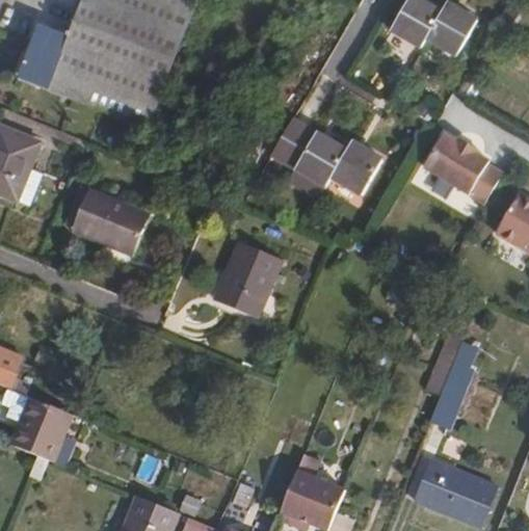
[(80,0),(64,44),(49,85),(45,99),(142,134),(192,0),(80,0)]
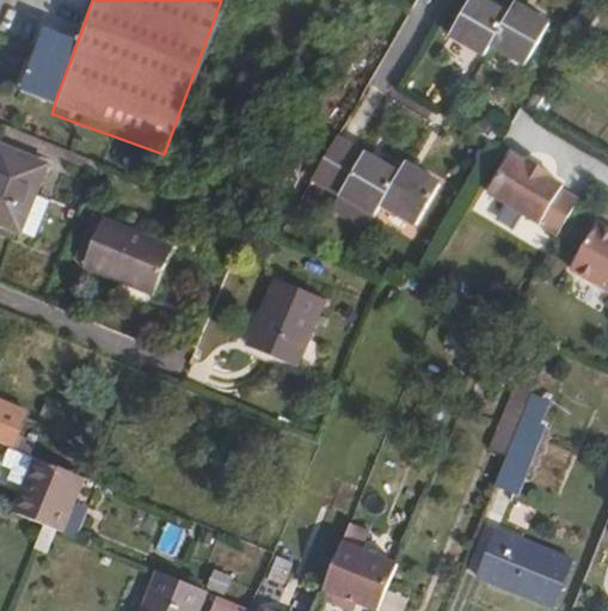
[(465,0),(442,42),(478,62),(483,54),(516,72),(546,22),(513,1),(507,12),(486,0),(465,0)]
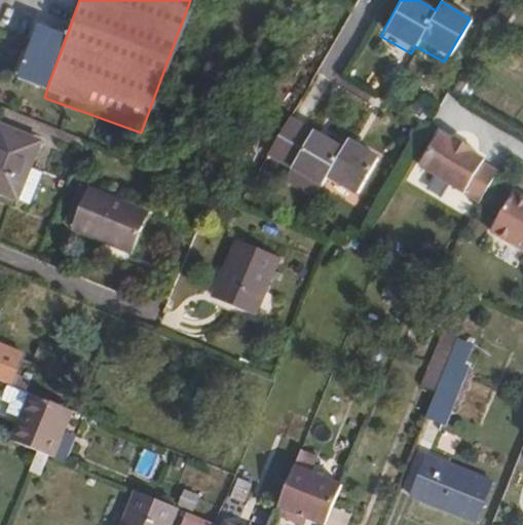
[(17,72),(48,84),(64,43),(33,32),(17,72)]
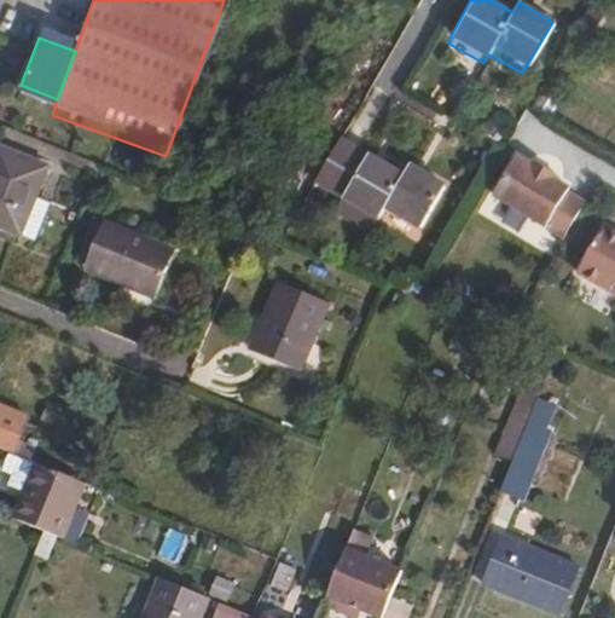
[(15,100),(52,115),(57,99),(21,85),(15,100)]
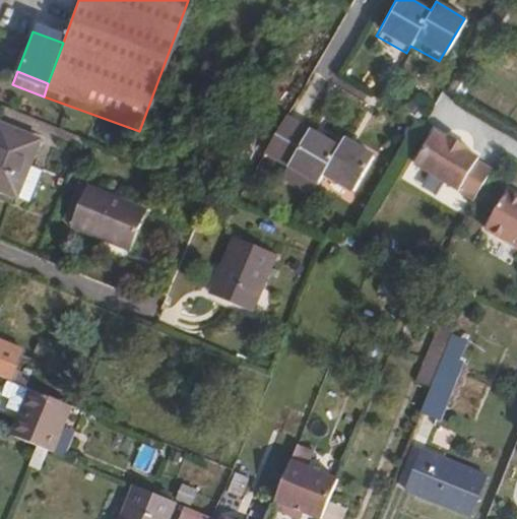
[(335,145),(282,116),(258,159),(281,173),(310,189),(314,181),(343,198),(369,153),(339,137),(335,145)]
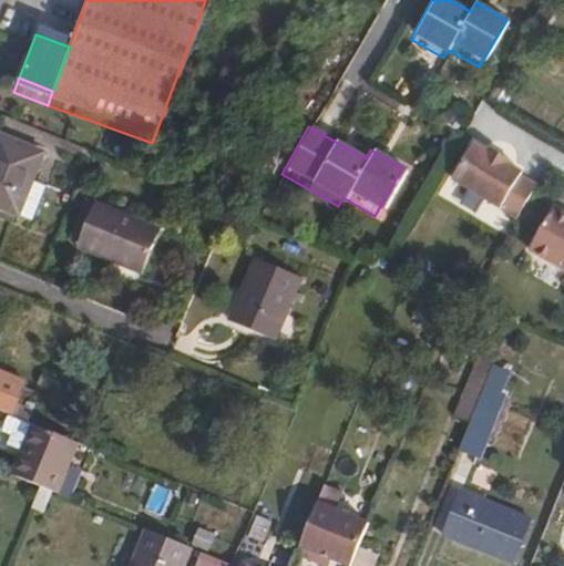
[(0,207),(14,214),(39,153),(0,136),(0,207)]
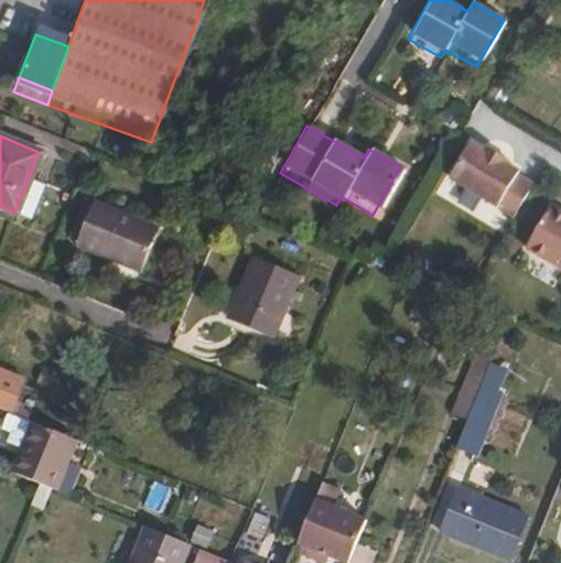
[(483,150),(468,142),(448,176),(511,215),(531,184),(515,175),(517,171),(503,163),(504,160),(484,148),(483,150)]
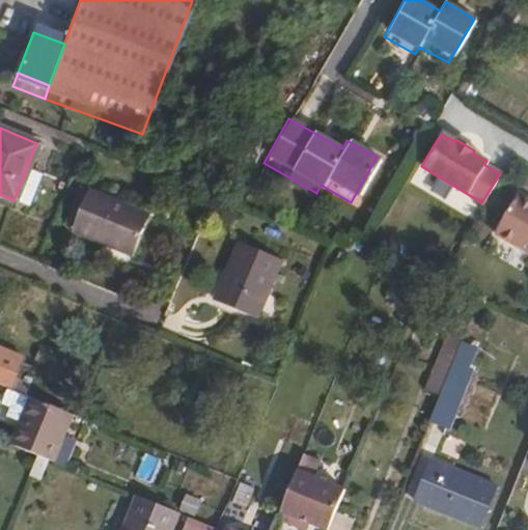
[(316,193),(287,176),(278,192),(307,208),(316,193)]
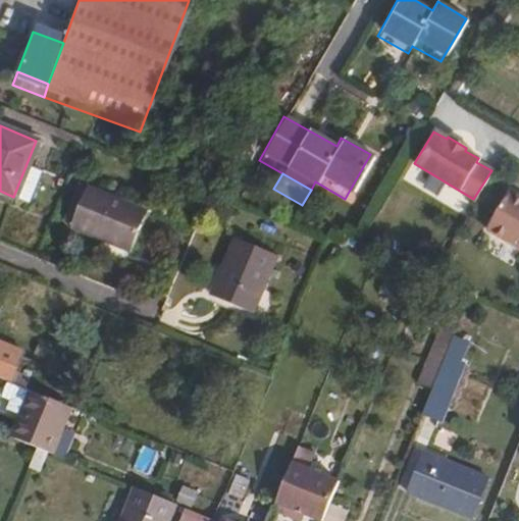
[(86,184),(68,227),(128,251),(147,208),(86,184)]
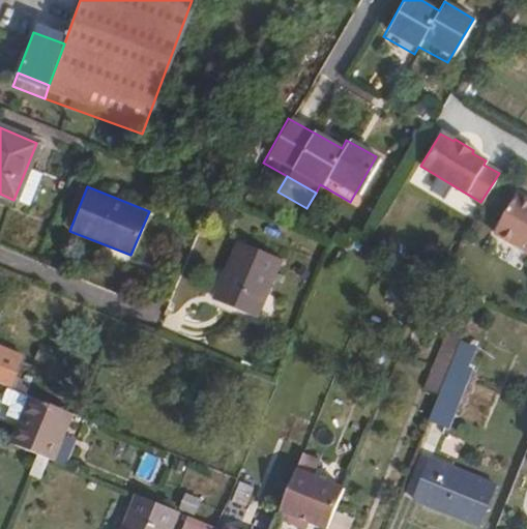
[(526,199),(515,193),(492,231),(526,251),(526,199)]
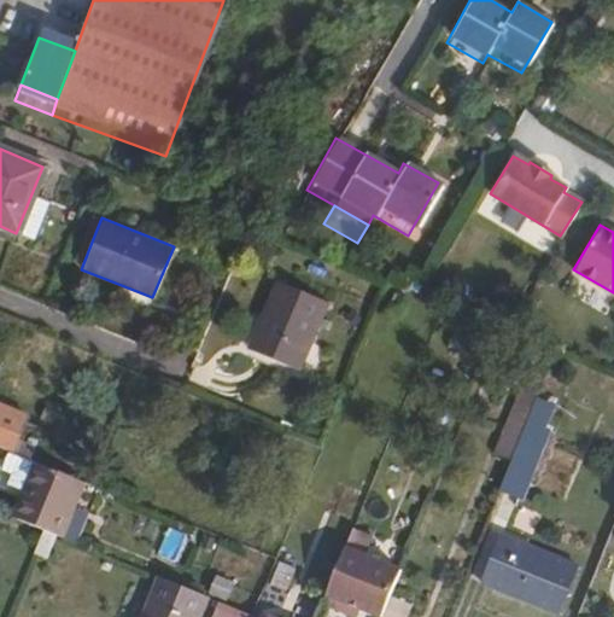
[(263,316),(249,350),(297,370),(326,300),(275,278),(259,315),(263,316)]
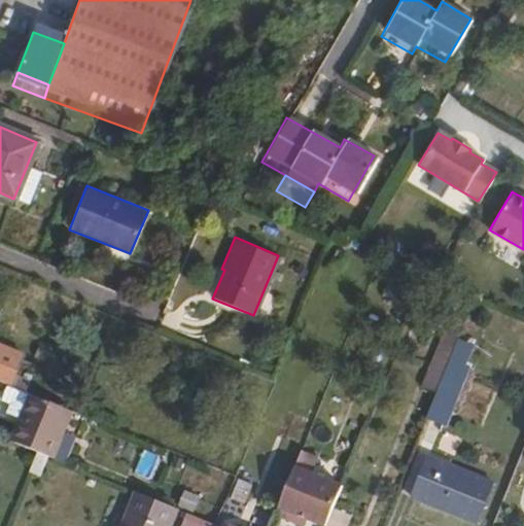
[(0,380),(9,384),(22,355),(0,346),(0,380)]
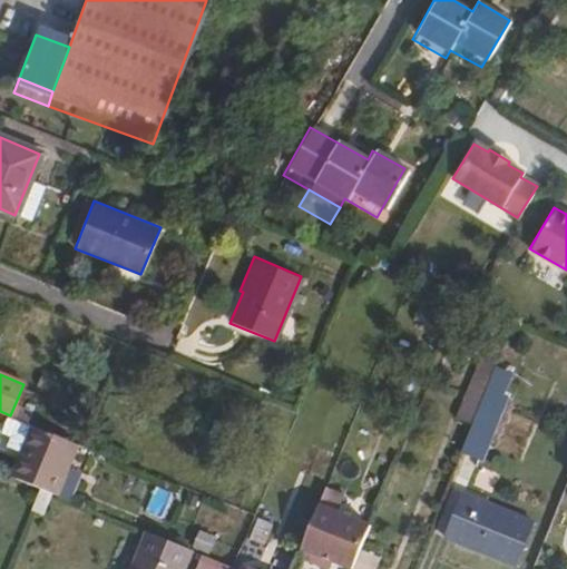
[(485,386),(459,450),(480,459),(506,395),(485,386)]
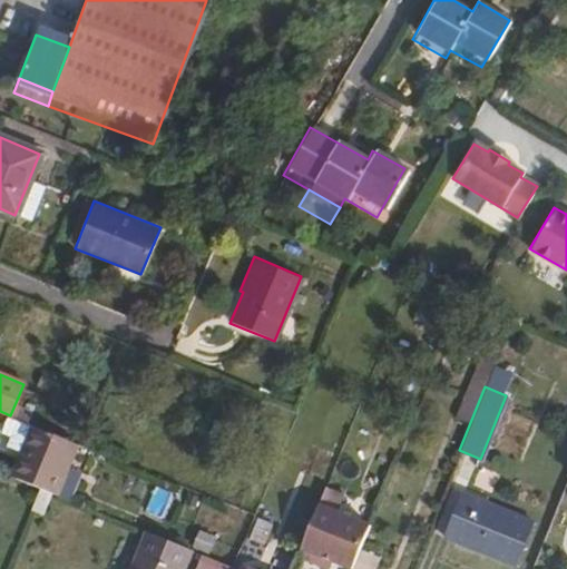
[(10,477),(30,484),(52,493),(74,441),(30,423),(10,477)]
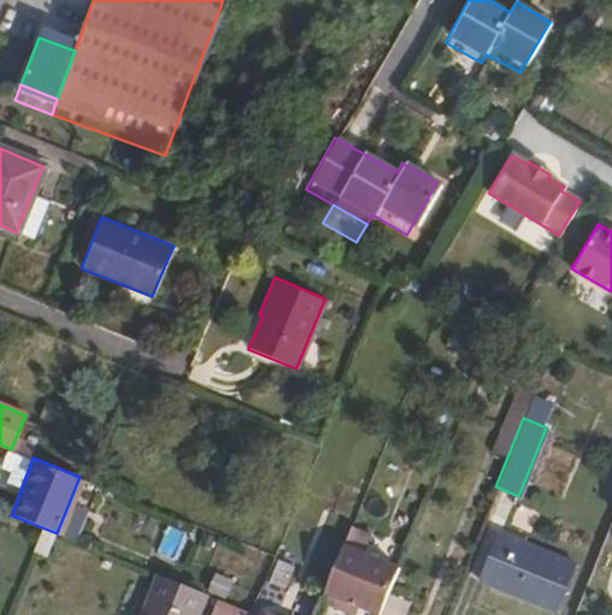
[(498,531),(477,578),(553,610),(574,563),(498,531)]
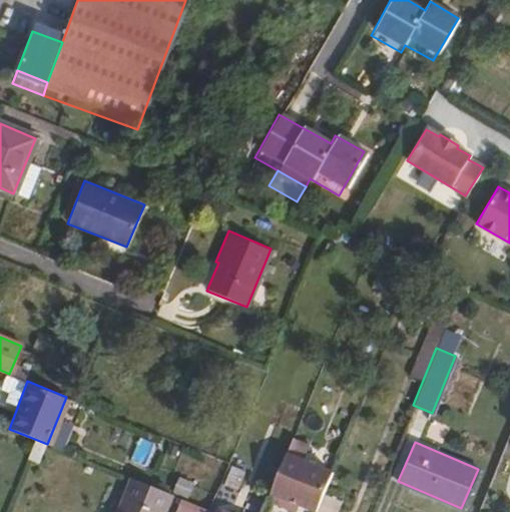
[(335,473),(288,454),(272,493),(319,511),(335,473)]
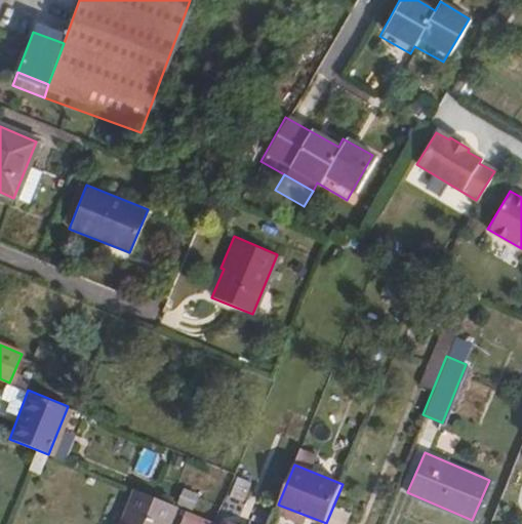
[(141,492),(130,488),(126,500),(135,504),(141,492)]
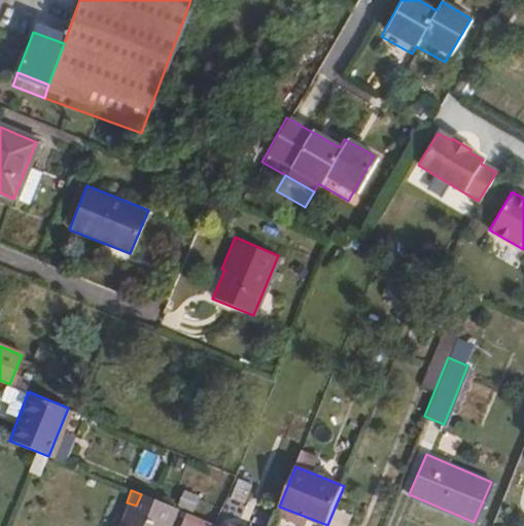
[(136,505),(127,502),(116,525),(166,525),(174,507),(141,494),(136,505)]
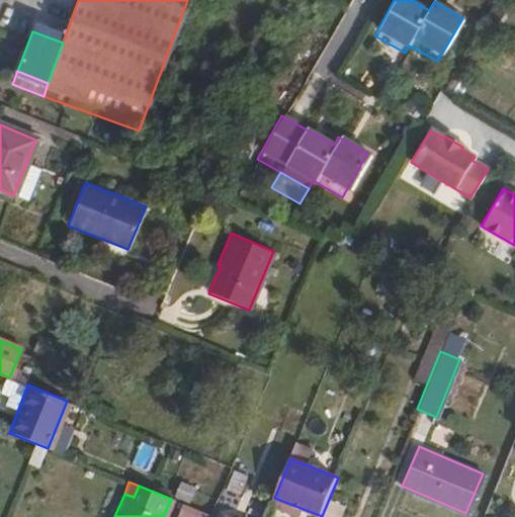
[(176,516),(207,516),(210,513),(183,503),(176,516)]
